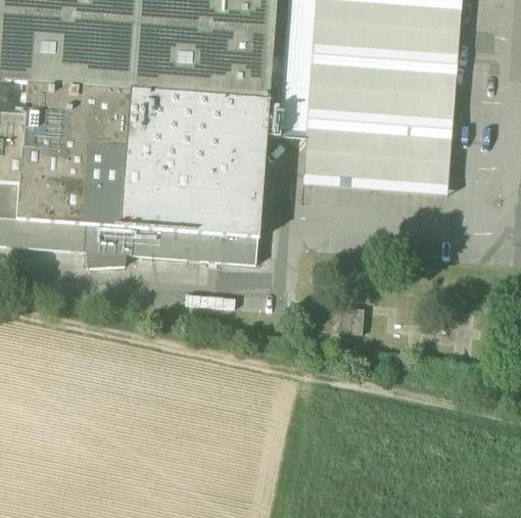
[(0,0),(0,82),(27,84),(25,116),(16,221),(86,226),(258,239),(259,239),(267,136),(269,119),(277,0),(0,0)]
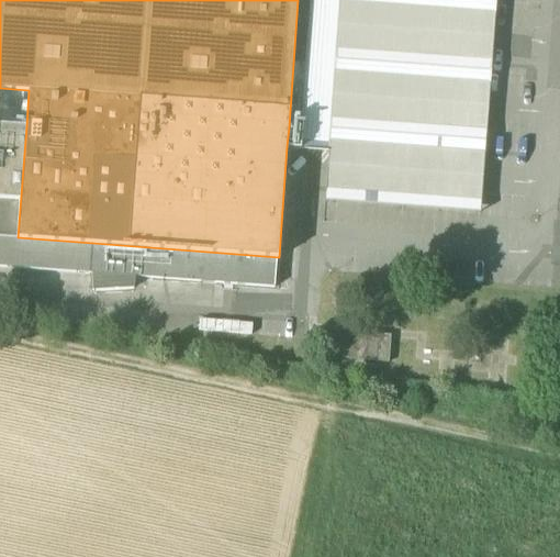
[(298,0),(289,127),(304,129),(313,0),(298,0)]
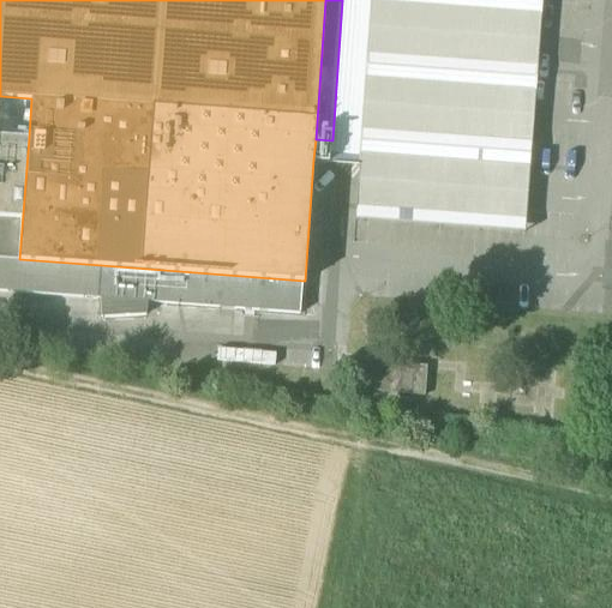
[(342,0),(333,140),(330,161),(361,163),(373,0),(342,0)]
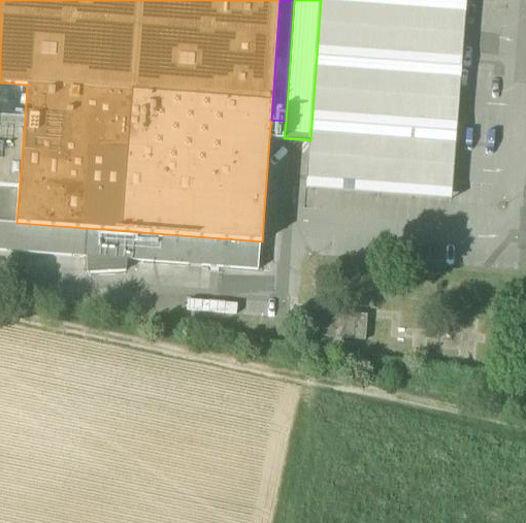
[(311,187),(452,197),(454,176),(458,111),(463,50),(466,0),(321,0),(310,140),(307,187),(311,187)]
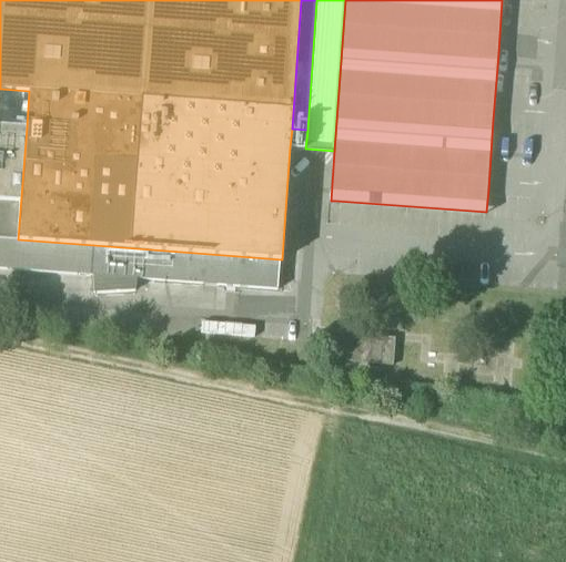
[(29,91),(0,89),(0,123),(27,126),(29,91)]
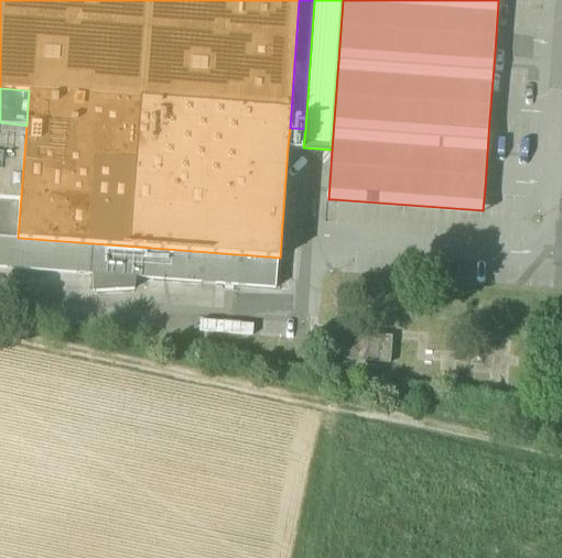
[(26,126),(0,122),(0,237),(18,238),(26,126)]
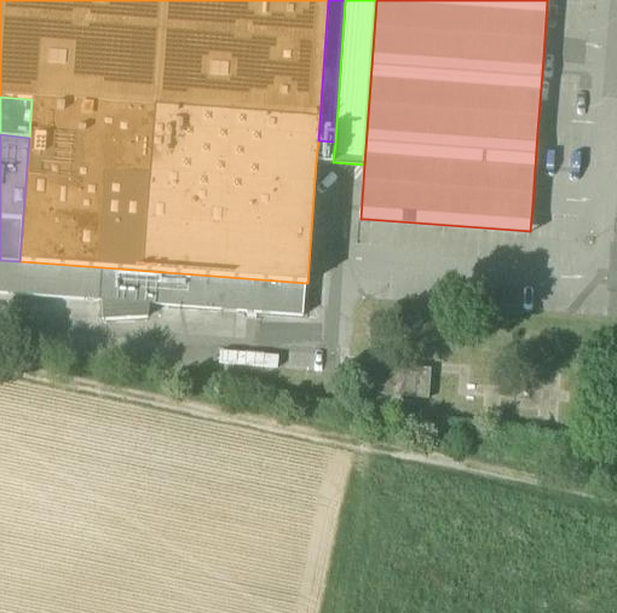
[(335,142),(318,140),(316,161),(333,162),(335,142)]
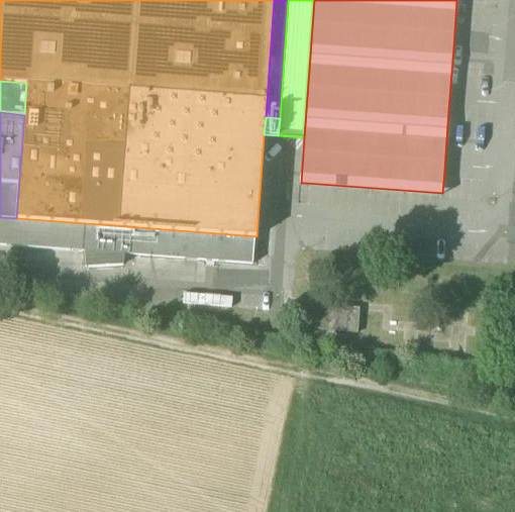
[(16,218),(0,217),(0,242),(84,249),(85,223),(16,218)]
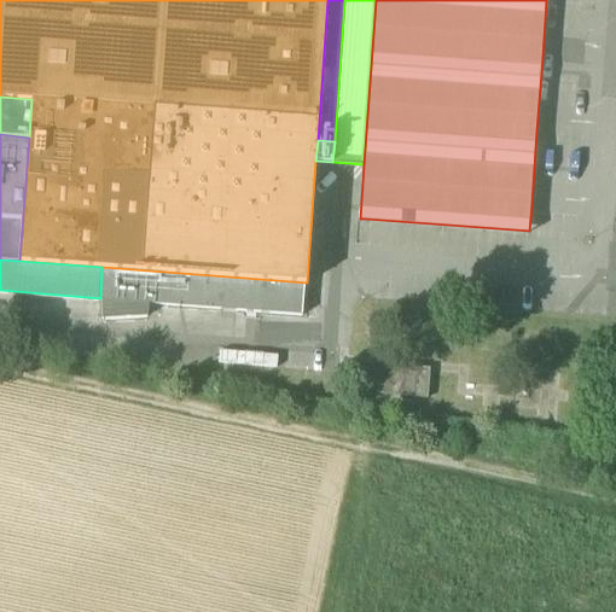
[(306,283),(102,267),(100,298),(103,298),(104,316),(149,314),(150,302),(303,313),(306,283)]
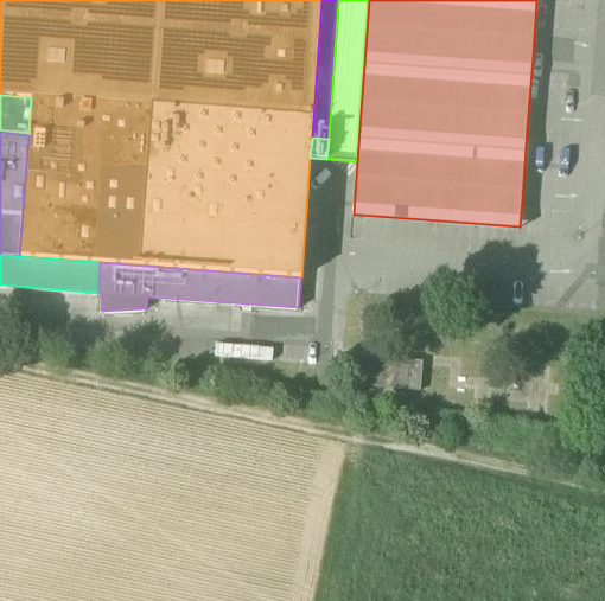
[(274,346),(217,341),(216,353),(274,358),(274,346)]
